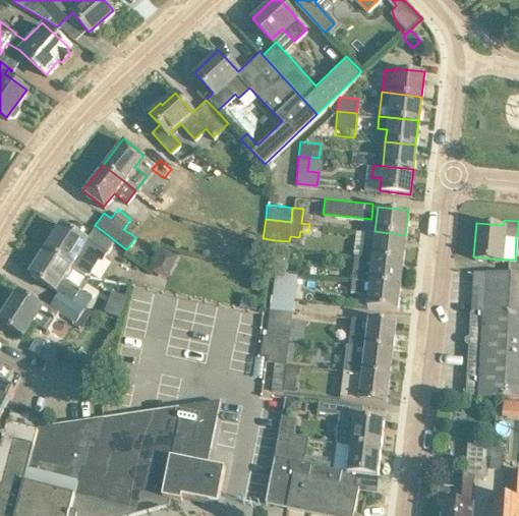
[(113,241),(96,231),(91,241),(60,222),(45,247),(71,264),(88,274),(99,258),(102,260),(113,241)]
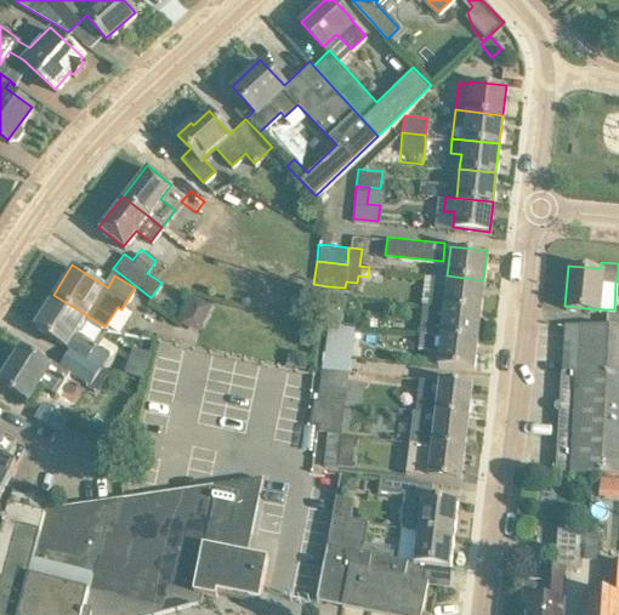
[(447,275),(435,274),(424,273),(420,302),(421,302),(480,309),(483,280),(447,275)]
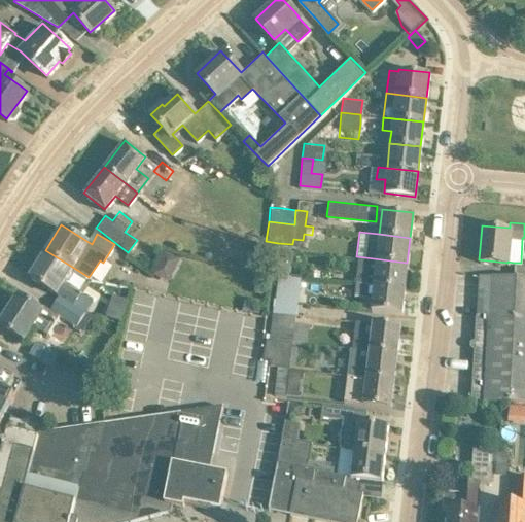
[(63,280),(72,267),(45,250),(29,276),(59,294),(49,309),(71,322),(75,325),(93,299),(63,280)]
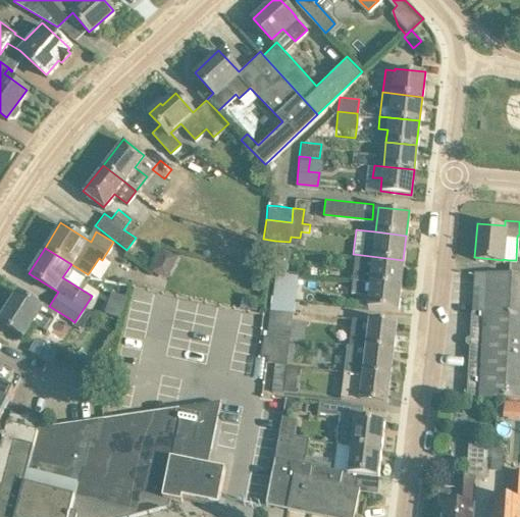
[(400,285),(403,260),(354,254),(353,267),(362,268),(361,279),(400,285)]
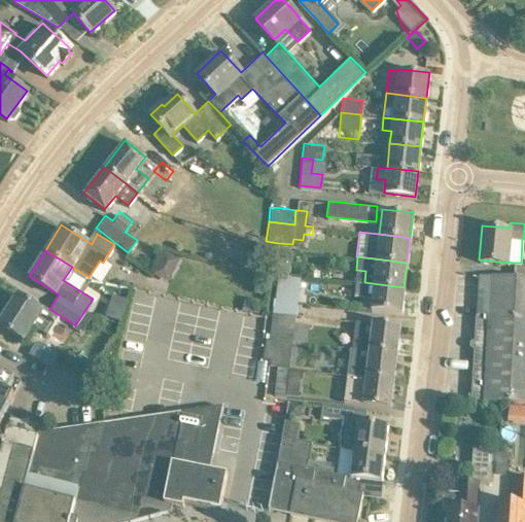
[(524,262),(521,263),(514,263),(513,276),(524,276),(524,262)]
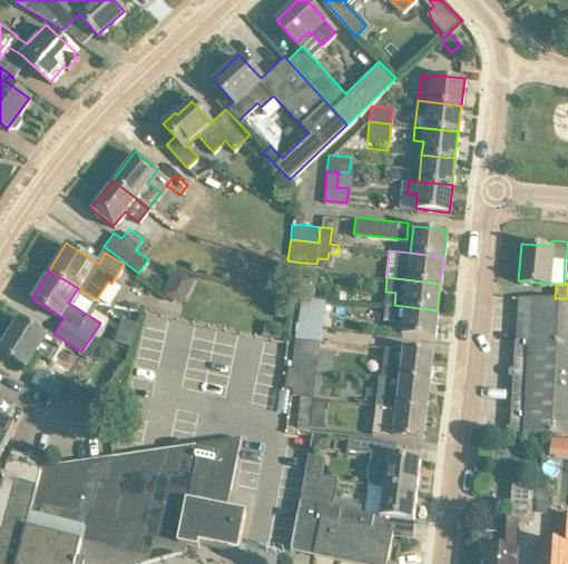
[(321,324),(324,296),(312,295),(311,310),(299,309),(297,322),(321,324)]
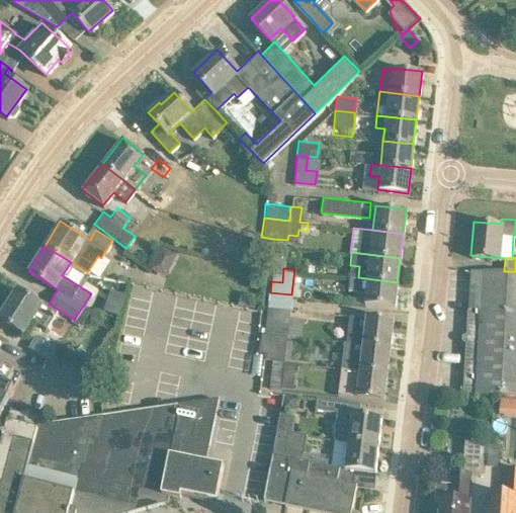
[(515,271),(504,271),(474,269),(473,290),(481,291),(480,309),(515,310),(515,271)]
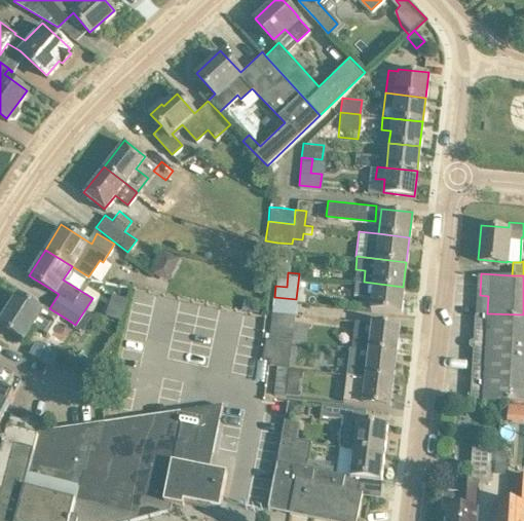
[(364,282),(353,281),(352,294),(362,295),(360,307),(401,311),(403,287),(364,282)]
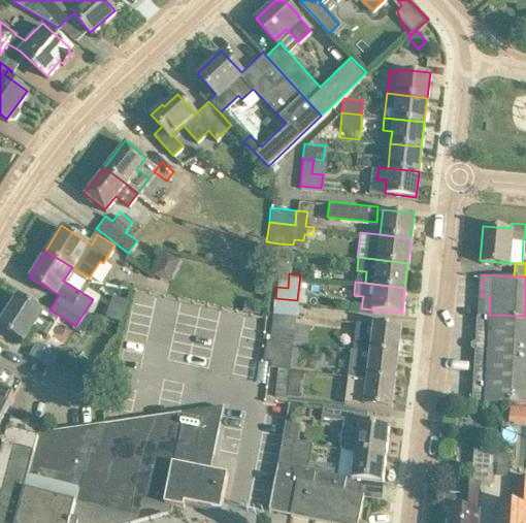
[(71,323),(50,309),(42,304),(40,307),(18,293),(0,322),(0,325),(22,338),(23,337),(26,339),(34,326),(59,342),(71,323)]
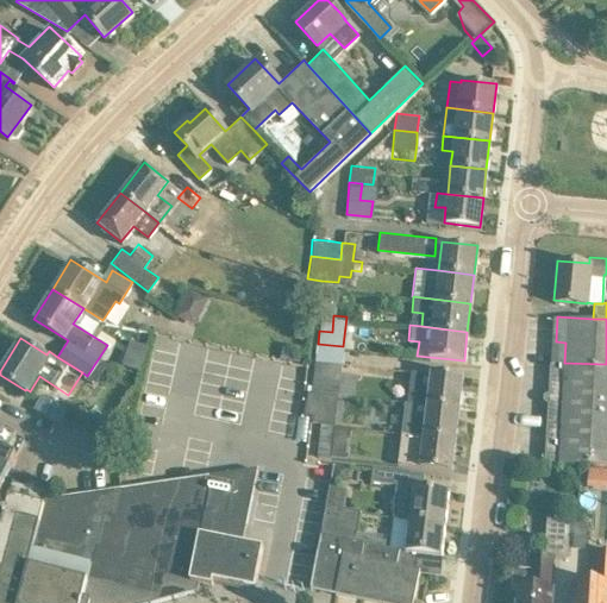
[(340,360),(343,346),(318,344),(317,344),(314,357),(340,360)]
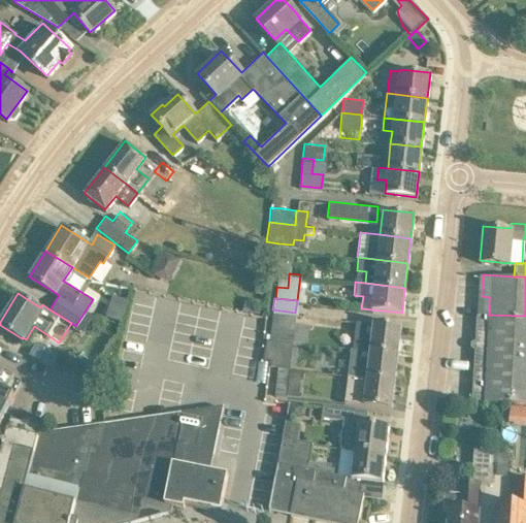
[(294,321),(295,313),(272,309),(269,337),(281,338),(292,339),(306,341),(306,339),(307,328),(308,323),(294,321)]
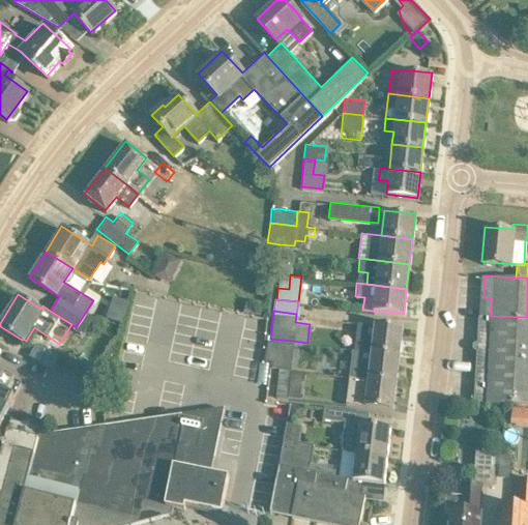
[(527,317),(491,316),(478,315),(473,400),(494,401),(527,403),(527,317)]
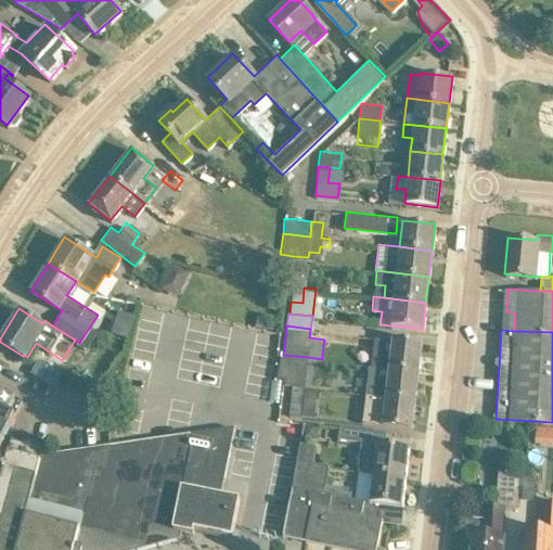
[(393,339),(373,336),(370,365),(418,370),(421,342),(393,339)]
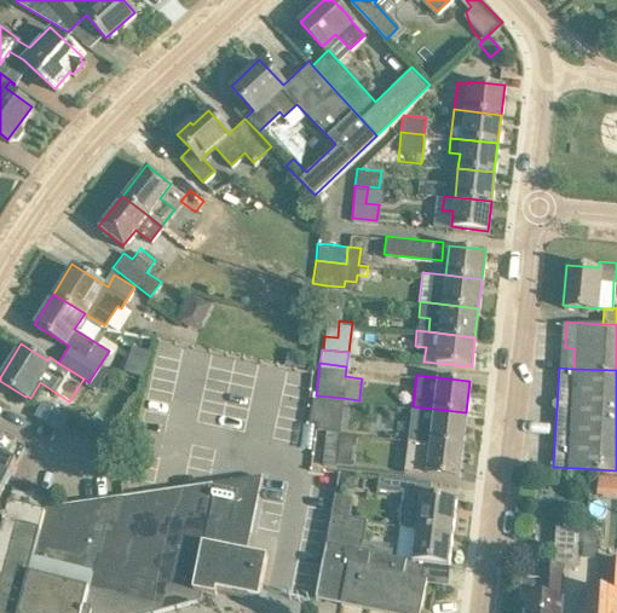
[(339,429),(342,398),(329,397),(328,405),(326,428),(339,429)]
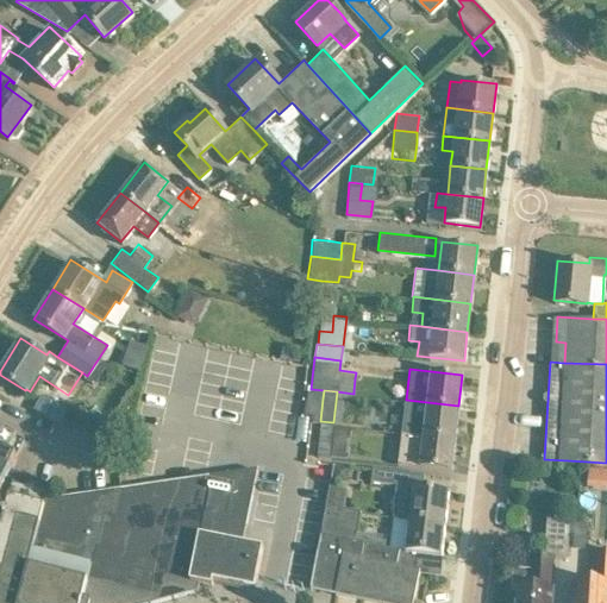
[(32,407),(58,421),(67,406),(39,393),(32,407)]
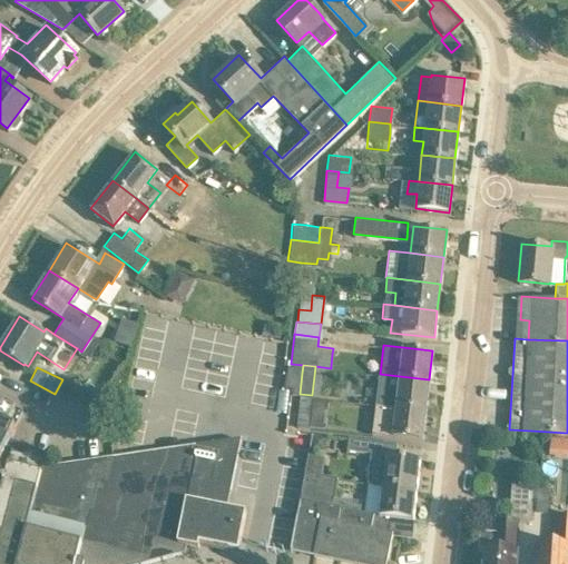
[(426,408),(429,379),(380,374),(376,403),(395,405),(426,408)]
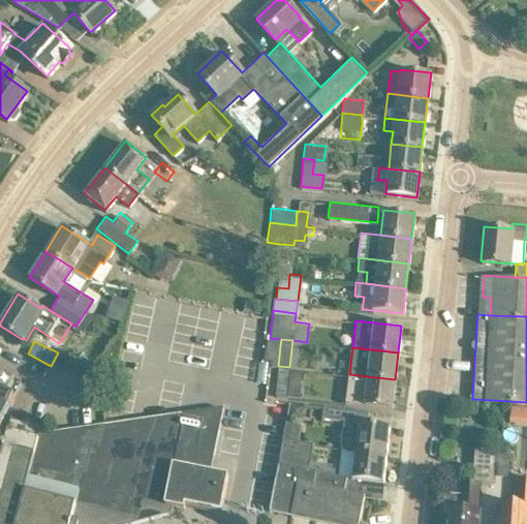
[(91,357),(85,369),(97,376),(103,363),(91,357)]
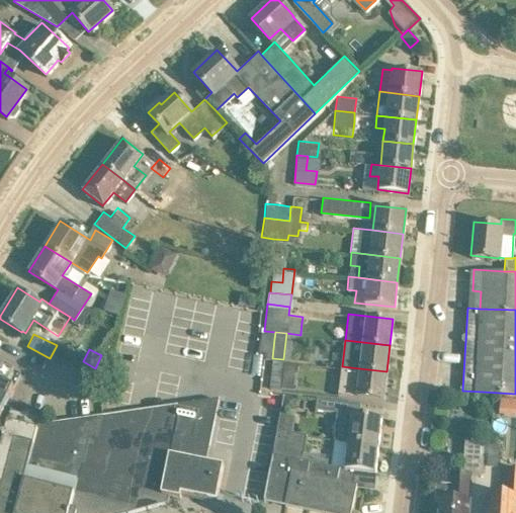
[(281,378),(283,359),(272,358),(268,387),(280,388),(281,378)]
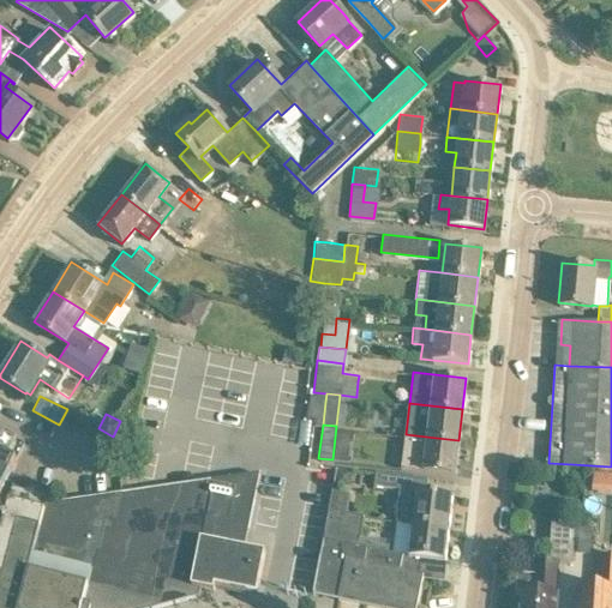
[(3,431),(0,429),(0,488),(9,473),(16,459),(7,455),(16,438),(3,431)]
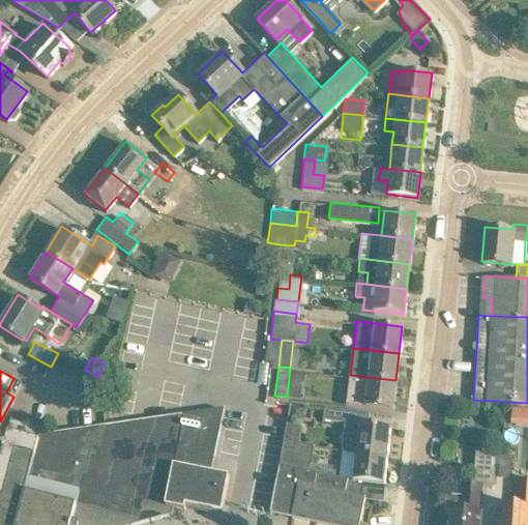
[(392,408),(396,380),(368,377),(364,404),(392,408)]
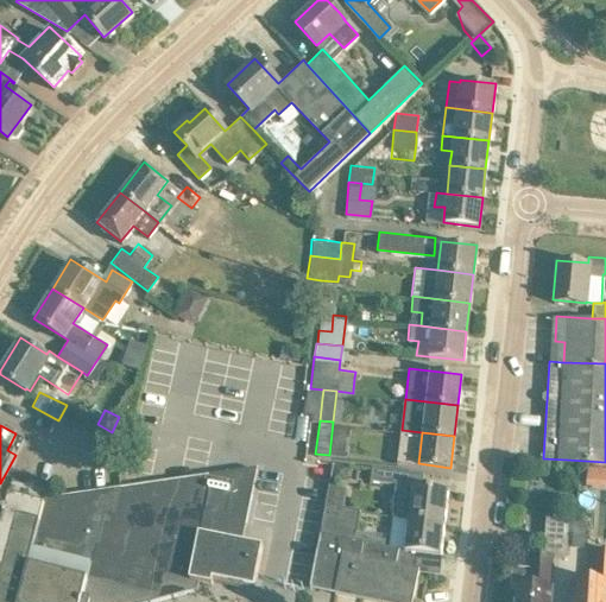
[(348,463),(333,461),(330,476),(347,479),(348,463)]
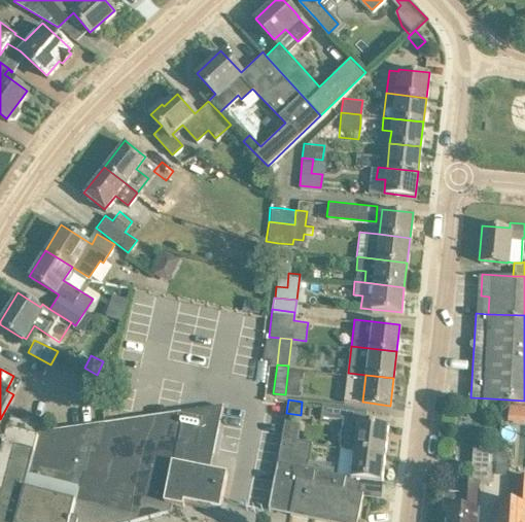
[(342,418),(343,405),(321,402),(319,415),(342,418)]
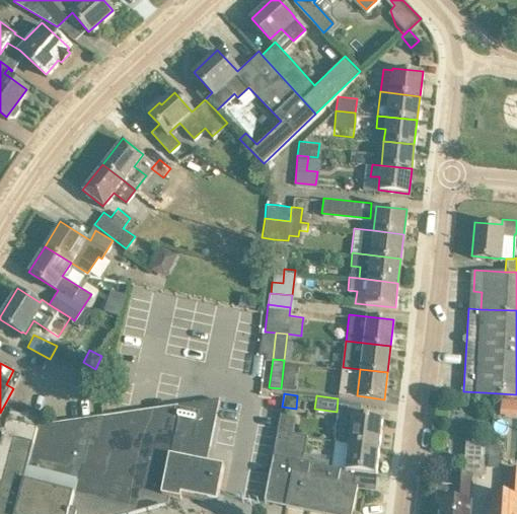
[(217,495),(218,492),(223,464),(206,461),(218,397),(179,402),(114,412),(112,417),(101,416),(102,414),(44,423),(39,423),(14,513),(68,513),(75,490),(135,505),(134,508),(135,508),(140,490),(179,498),(181,488),(217,495)]
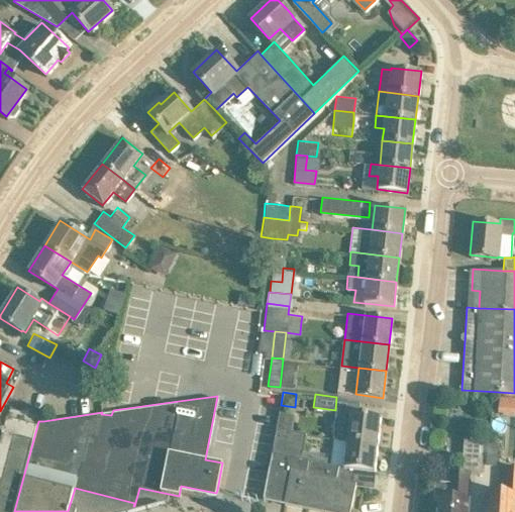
[(0,511),(14,511),(38,421),(43,421),(42,411),(22,406),(21,409),(10,407),(12,401),(7,398),(0,411),(0,511)]
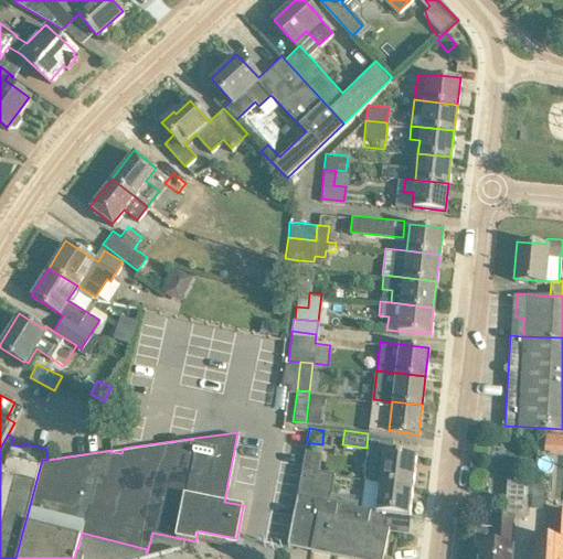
[(416,453),(390,450),(372,448),(371,457),(367,455),(364,477),(380,480),(412,484),(416,453)]
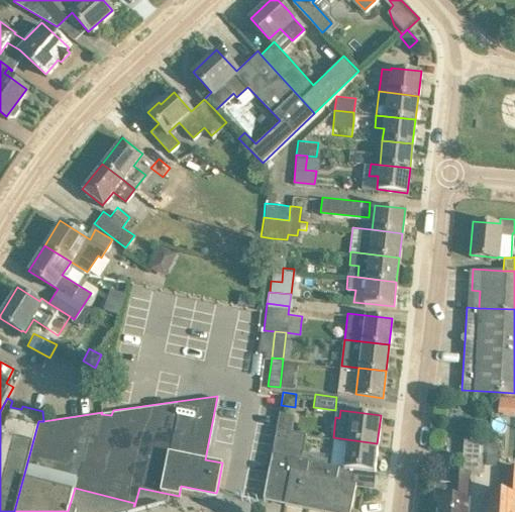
[(348,511),(354,485),(351,484),(335,480),(338,464),(306,457),(310,440),(304,439),(305,432),(276,426),(262,498),(264,498),(264,496),(284,500),(284,503),(285,503),(285,500),(342,511),(348,511)]
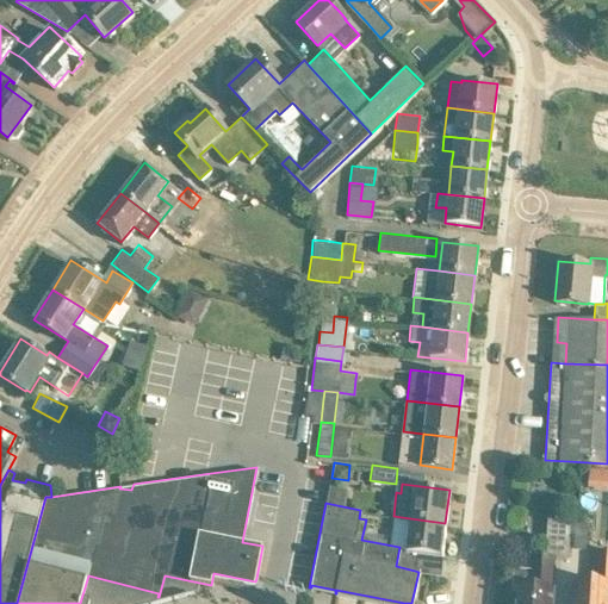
[(551,603),(554,556),(565,556),(568,517),(548,516),(545,555),(529,554),(528,567),(513,566),(512,584),(517,585),(515,603),(551,603)]
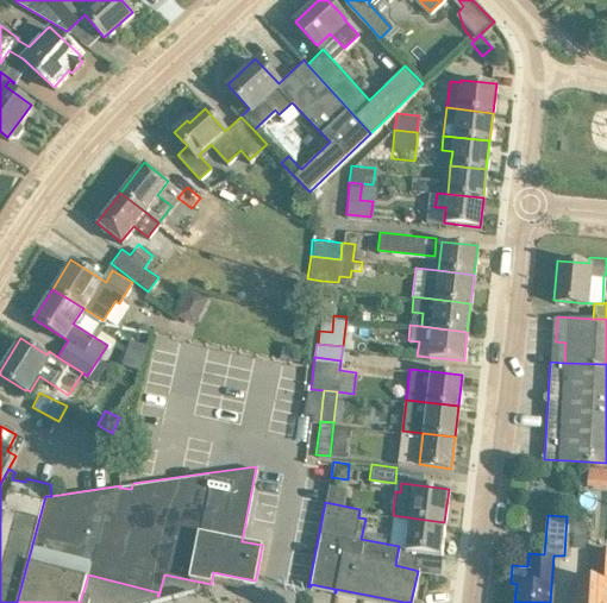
[(440,556),(444,522),(410,517),(406,548),(399,546),(395,565),(414,570),(418,571),(419,567),(413,566),(417,552),(440,556)]
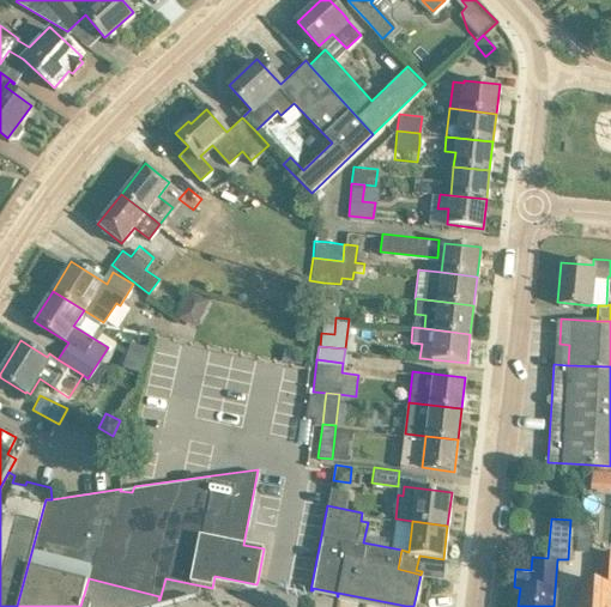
[(610,522),(603,521),(602,534),(598,534),(597,550),(600,551),(598,581),(578,580),(575,606),(610,606),(610,598),(610,522)]
